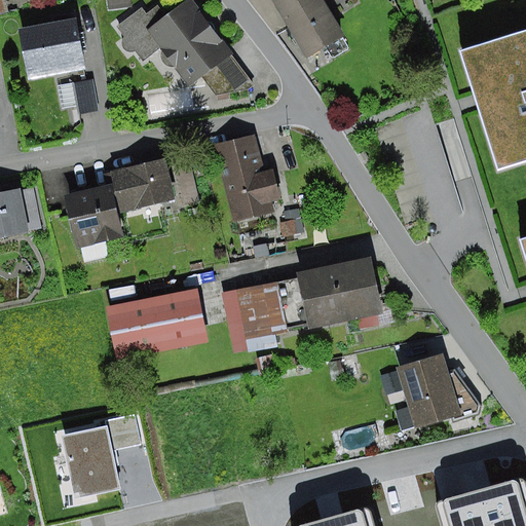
[(130,0),(106,0),(107,8),(132,6),(130,0)]
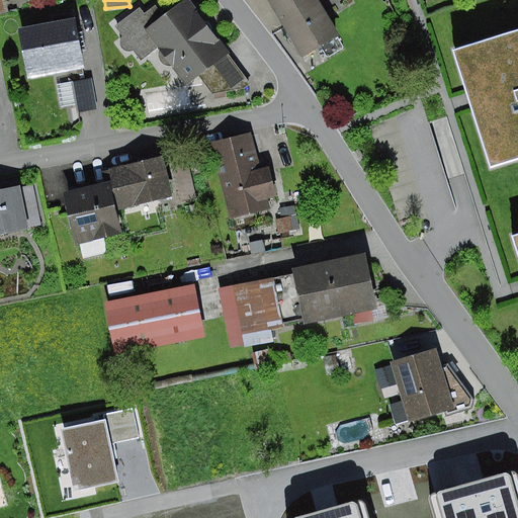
[(140,7),(115,26),(123,36),(121,38),(119,41),(121,48),(124,50),(127,51),(131,52),(134,51),(142,61),(157,49),(160,51),(159,56),(160,62),(165,66),(169,67),(172,67),(186,84),(197,75),(227,53),(185,0),(184,0),(164,16),(155,4),(144,12),(140,7)]
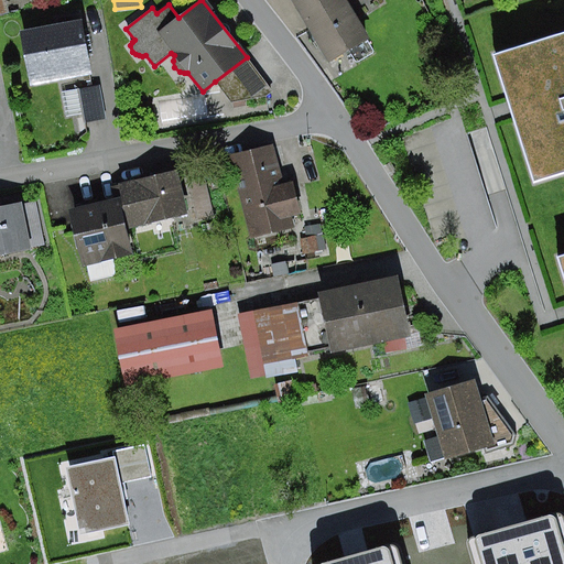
[(288,0),(327,63),(368,38),(344,0),(288,0)]
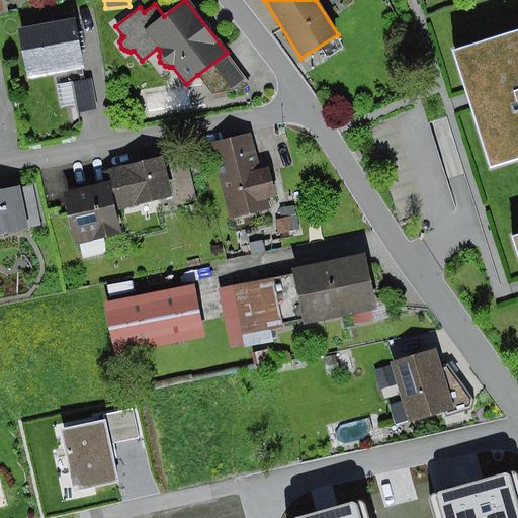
[(74,21),(19,29),(27,79),(82,70),(74,21)]
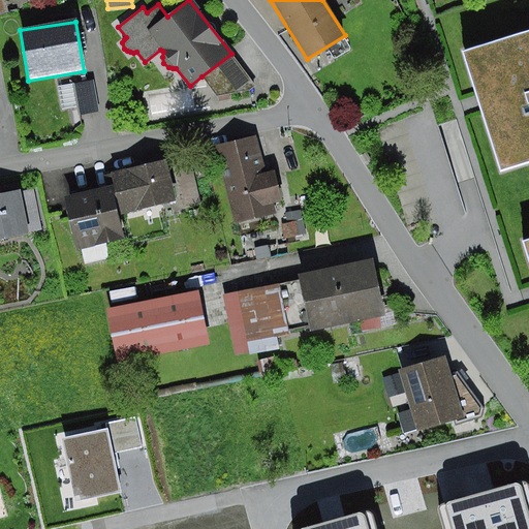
[(528,30),(465,51),(477,92),(480,100),(484,112),(503,172),(528,162),(528,30)]
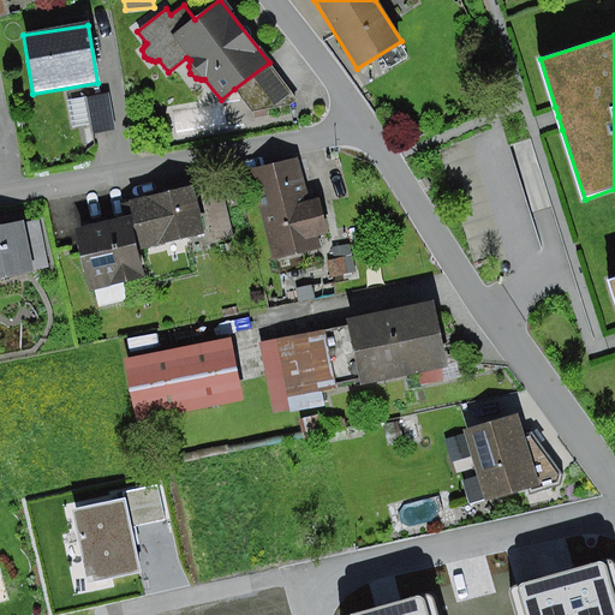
[(297,100),(269,63),(234,89),(251,111),(291,105),(297,100)]
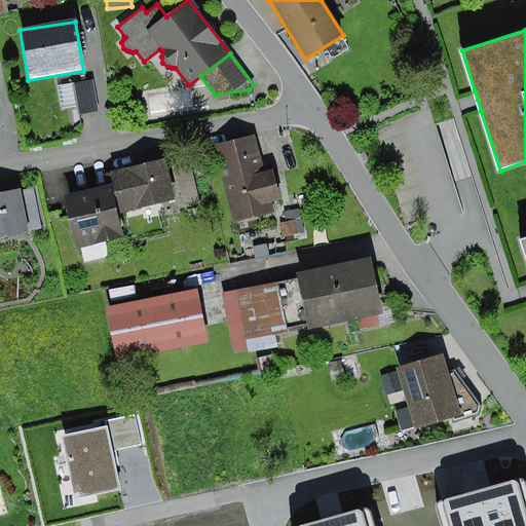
[(94,80),(75,84),(80,115),(99,112),(94,80)]
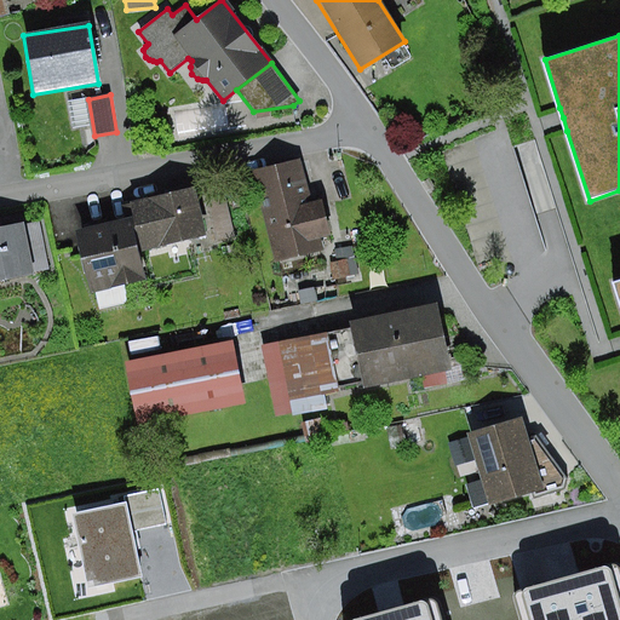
[(300,158),(251,170),(275,263),(323,250),(321,237),(331,235),(322,200),(313,202),(300,158)]
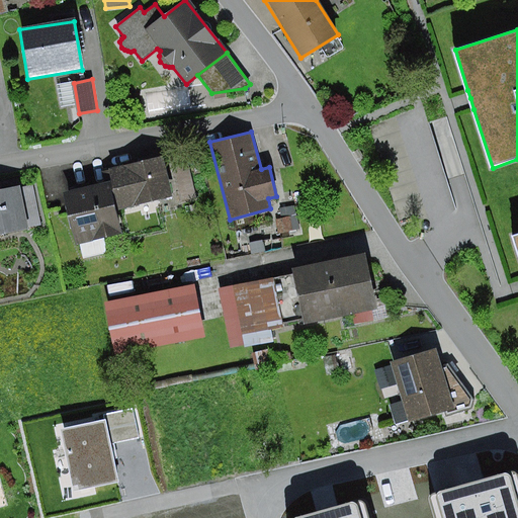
[(163,157),(108,169),(111,182),(117,209),(172,198),(163,157)]
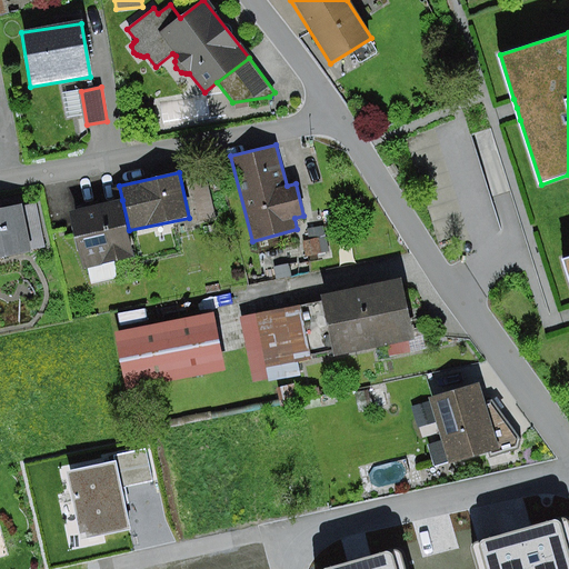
[(206,175),(190,178),(199,221),(215,218),(206,175)]
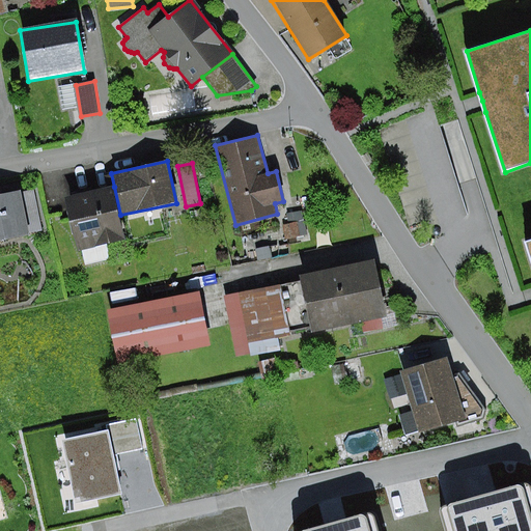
[(120,215),(114,187),(66,198),(79,251),(82,251),(85,266),(107,260),(110,256),(107,243),(126,239),(120,215)]
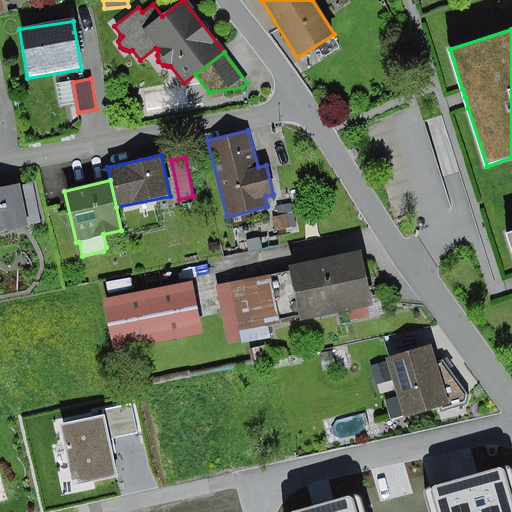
[(20,185),(0,188),(0,232),(27,227),(27,225),(40,222),(32,184),(20,186),(20,185)]
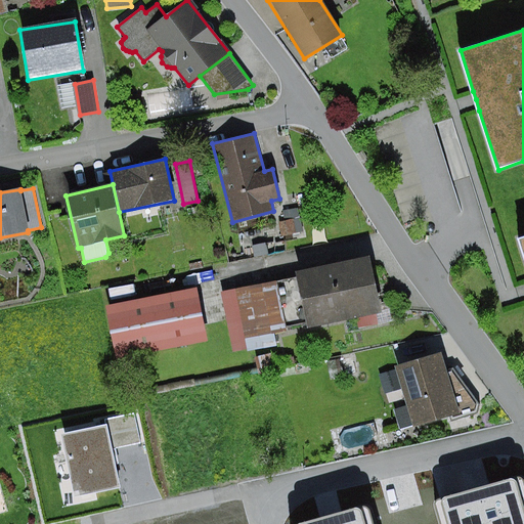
[(298,209),(284,212),(286,221),(278,222),(280,236),(303,232),(298,209)]
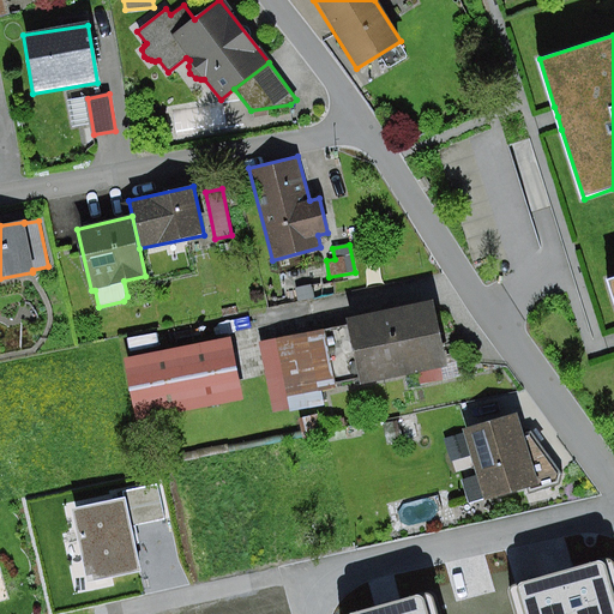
[(311,284),(294,288),(298,301),(313,298),(311,284)]
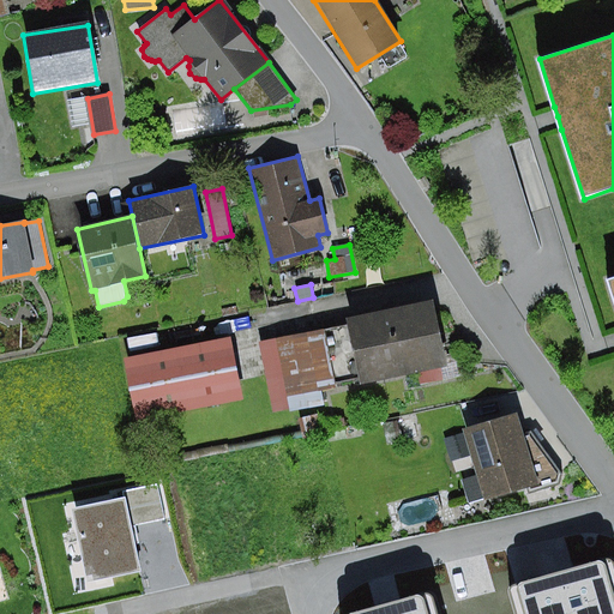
[(433,302),(347,319),(348,325),(359,378),(360,384),(445,368),(433,302)]
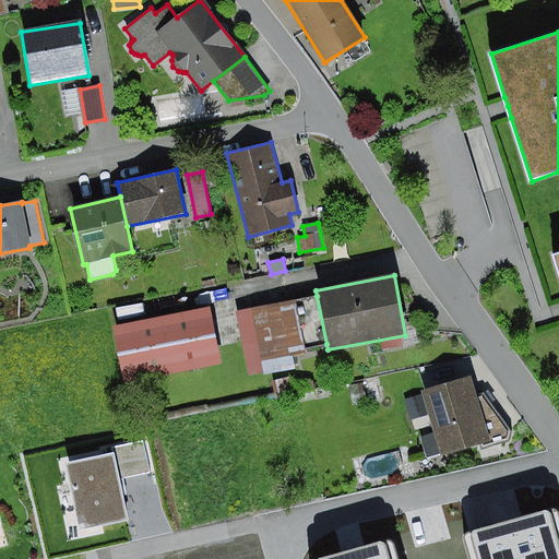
[(317,296),(294,300),(304,349),(326,344),(317,296)]
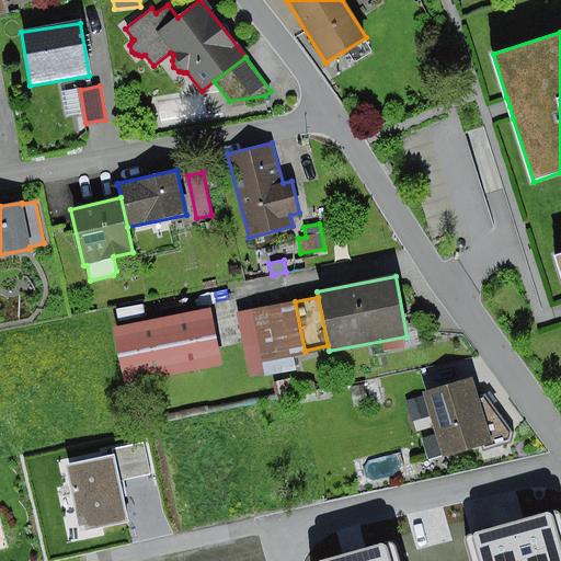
[(295,301),(235,313),(248,380),(296,370),(293,356),(305,353),(305,351),(295,301)]
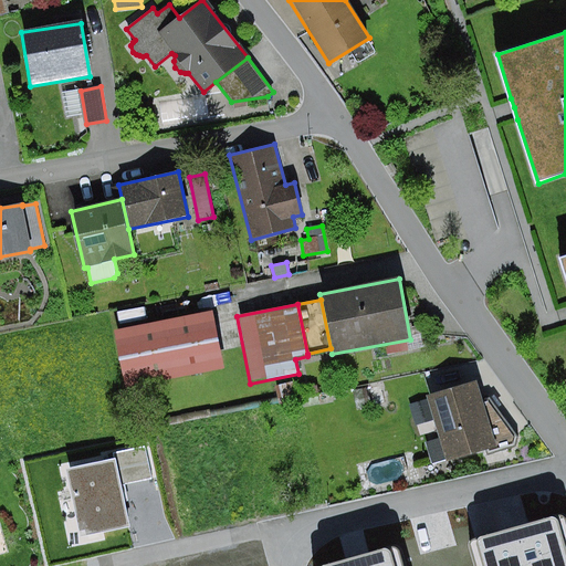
[(210,311),(115,328),(125,385),(221,367),(210,311)]
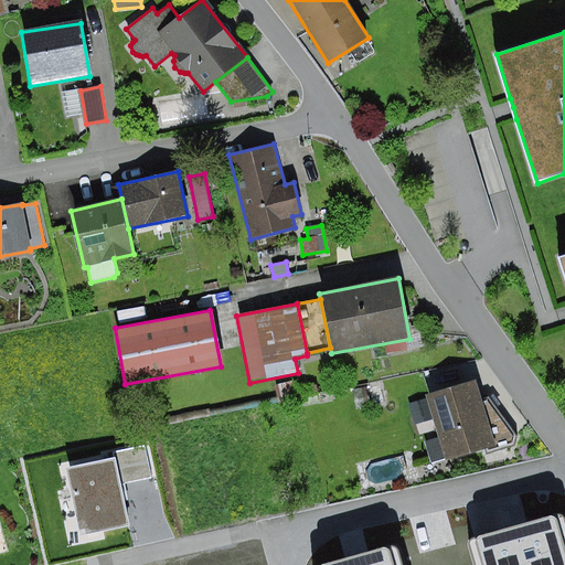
[(476,382),(427,396),(440,438),(425,443),(430,462),(445,459),(446,462),(496,447),(480,400),(476,382)]
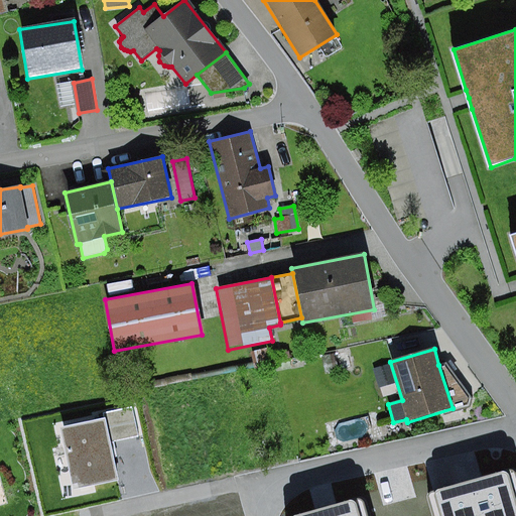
[(445,362),(438,365),(453,408),(454,413),(471,407),(471,398),(445,362)]
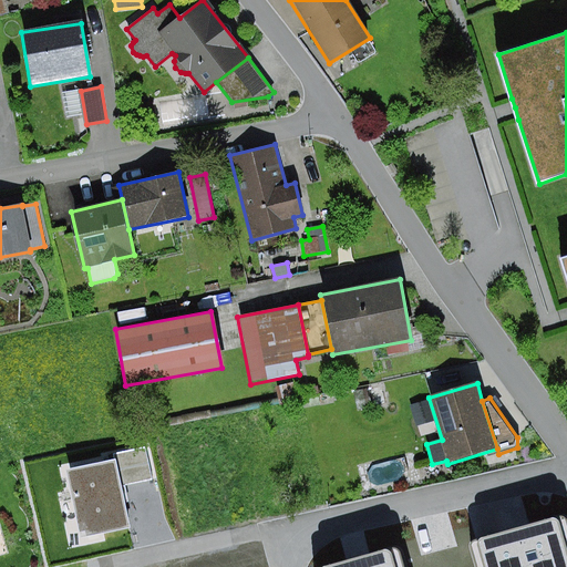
[(114,454),(116,461),(121,486),(151,480),(144,447),(114,454)]
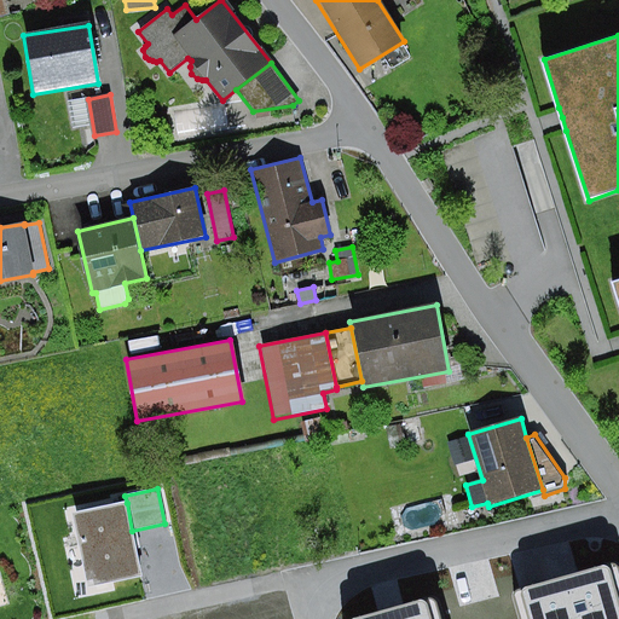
[(127,503),(74,513),(88,586),(140,576),(132,531),(127,503)]
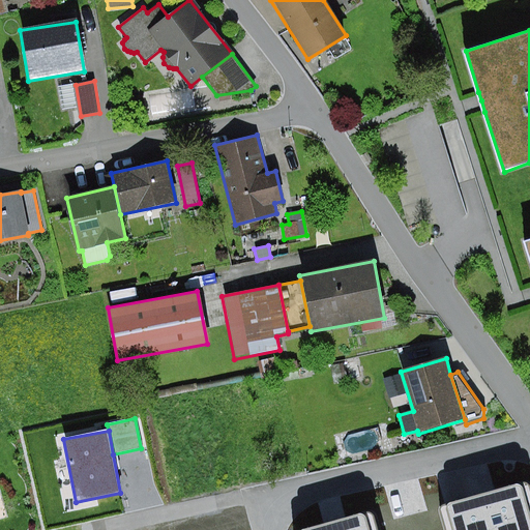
[(523,483),(444,506),(440,508),(440,514),(444,529),(529,529),(529,492),(529,489),(526,484),(523,483)]
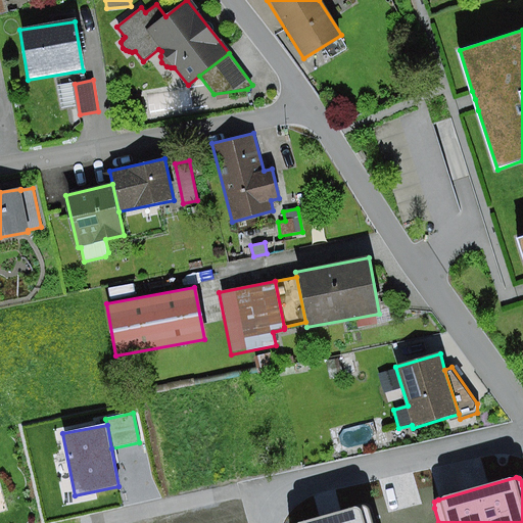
[(371,522),(367,510),(365,507),(361,506),(329,515),(298,522),(371,522)]
